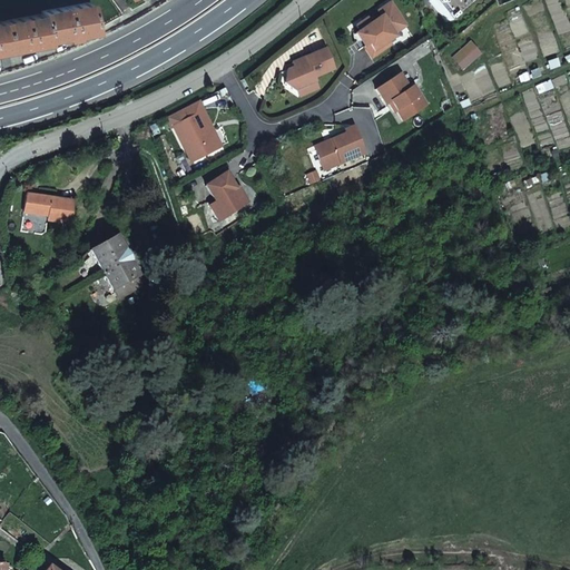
[(430,0),(429,1),(446,23),(474,0),(430,0)]
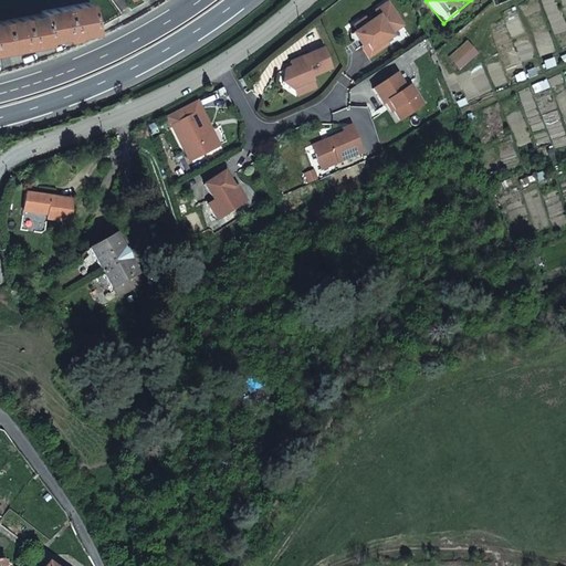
[(75,34),(94,31),(90,2),(41,11),(41,14),(0,21),(0,51),(29,45),(48,42),(48,40),(65,37),(66,39),(71,38),(75,37),(75,34)]
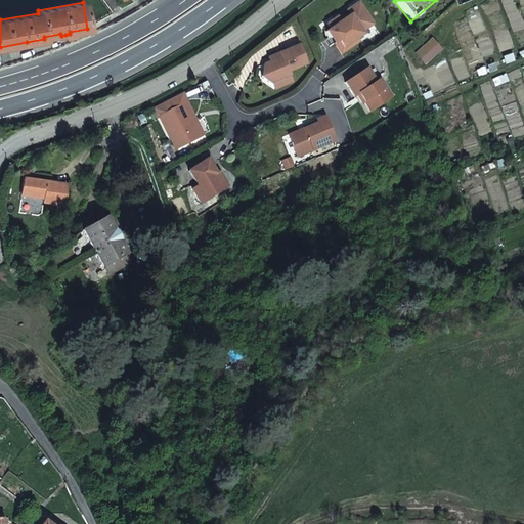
[(362,31),(373,24),(358,2),(347,10),(350,14),(340,22),(337,16),(326,24),(330,28),(325,31),(331,38),(335,35),(338,40),(334,43),(341,53),(359,41),(357,38),(353,31),(358,27),(361,32),(362,31)]
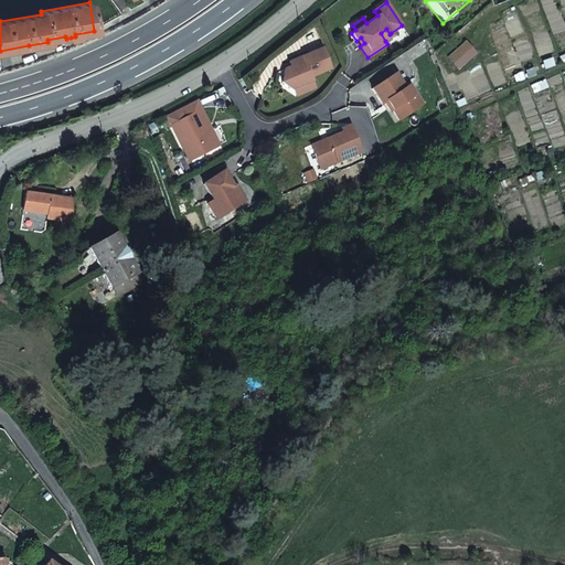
[(381,33),(385,41),(392,35),(391,33),(390,34),(386,29),(381,33)]
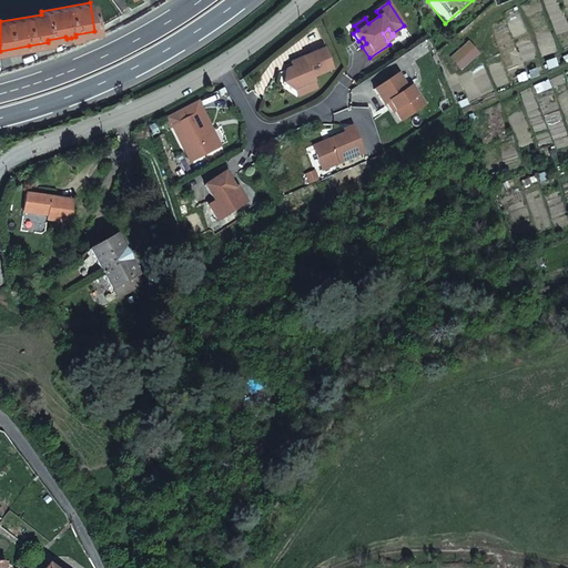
[(450,58),(460,68),(476,51),(466,41),(450,58)]
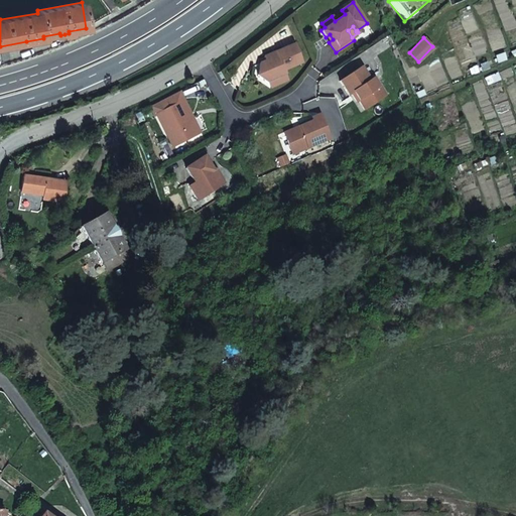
[(285,70),(302,62),(294,44),(276,51),(278,55),(265,60),(259,63),(257,76),(267,82),(286,74),(285,70)]
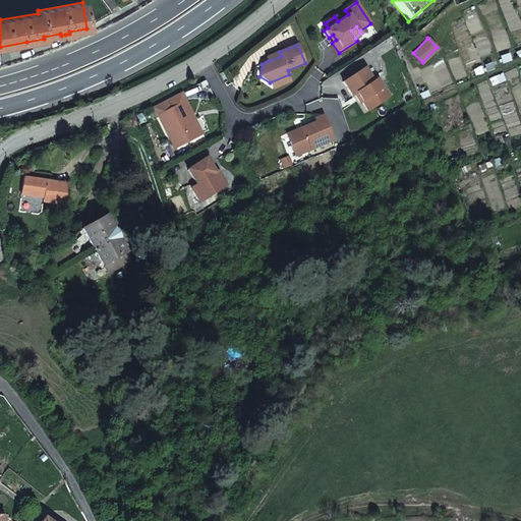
[(279,52),(266,58),(268,61),(281,56),(279,52)]
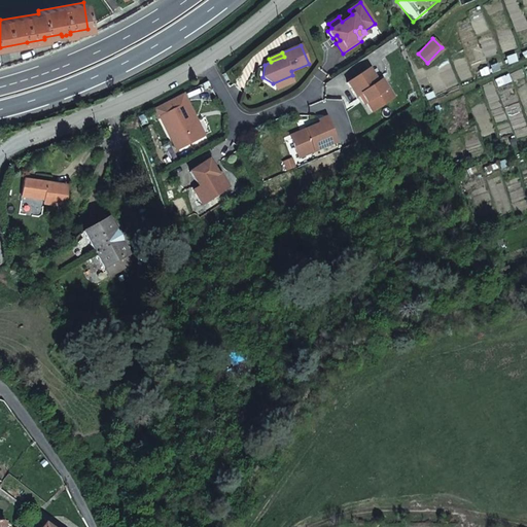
[(310,67),(309,64),(291,71),(292,75),(310,67)]
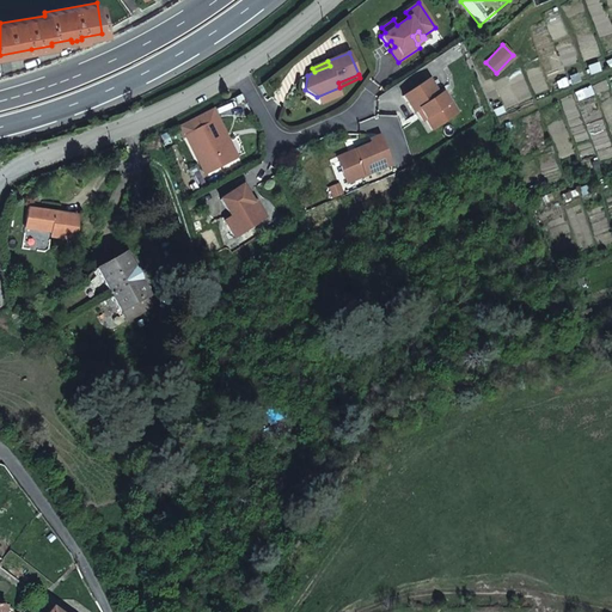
[(428,79),(403,96),(414,112),(417,110),(420,109),(434,129),(456,115),(441,92),(439,95),(428,79)]
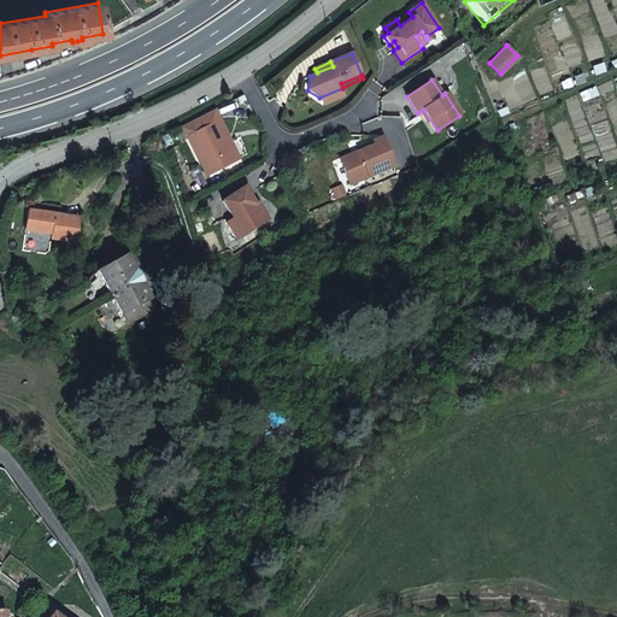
[(447,92),(445,93),(459,116),(462,113),(447,92)]
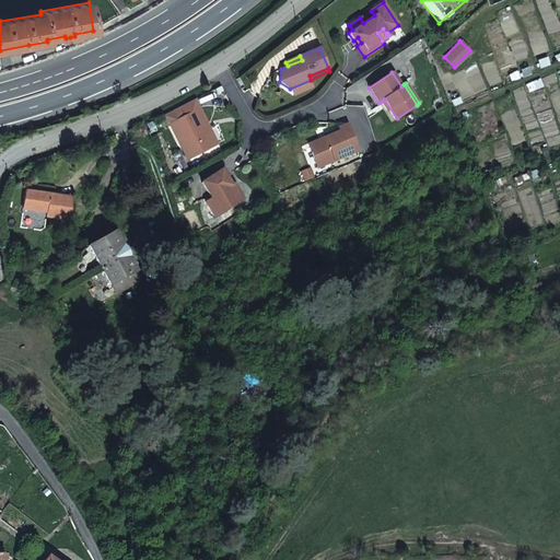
[(195,100),(163,116),(167,126),(170,125),(188,159),(213,146),(196,112),(199,109),(195,100)]
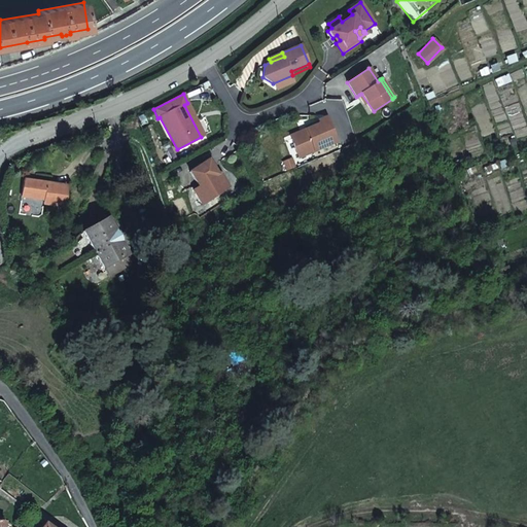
[(204,135),(187,103),(184,105),(201,137),(204,135)]
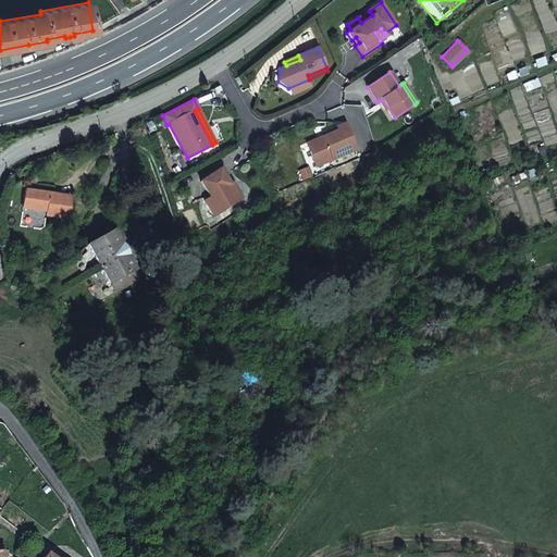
[(324,139),(308,147),(316,166),(356,149),(345,123),(336,126),(337,130),(323,136),(324,139)]
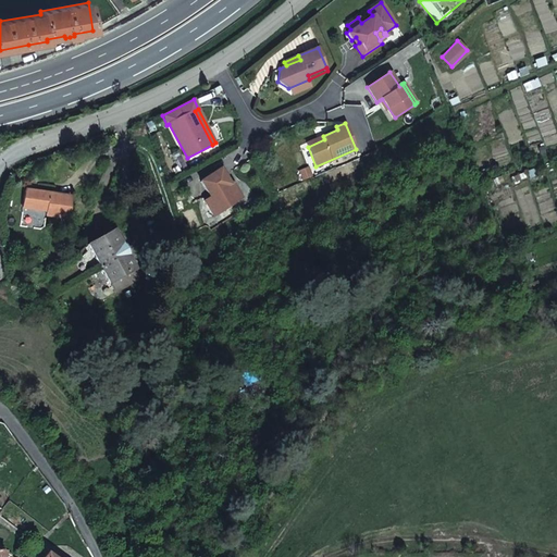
[(323,136),(306,143),(308,147),(324,139),(323,136)]
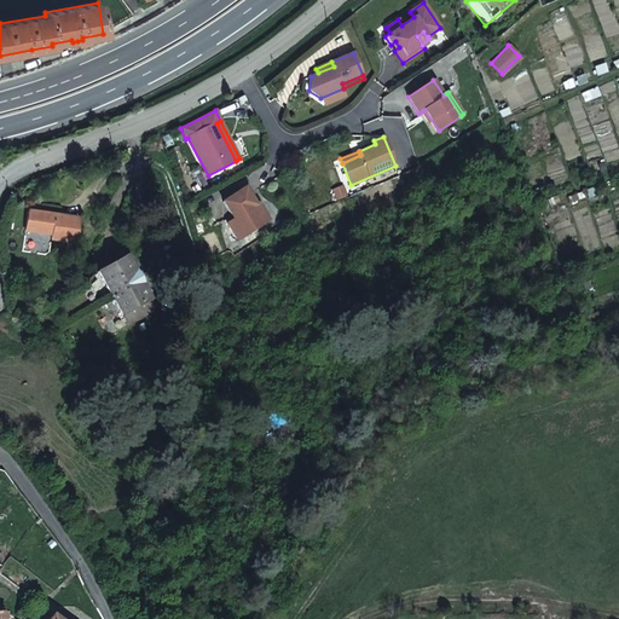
[(246,187),(223,201),(235,219),(231,220),(237,229),(241,236),(246,237),(265,224),(266,219),(256,204),(246,187)]
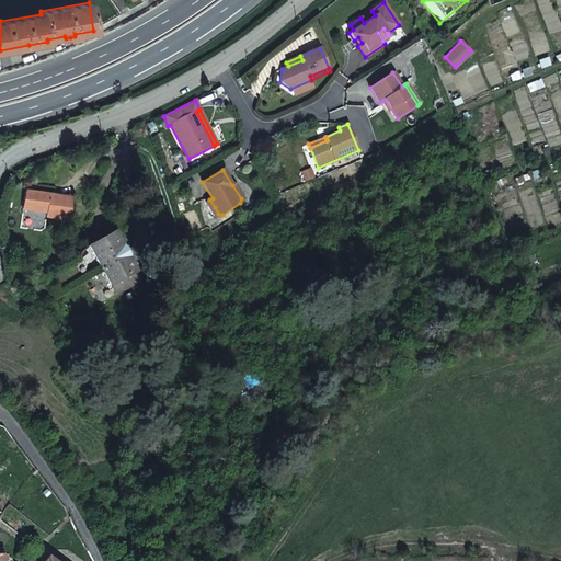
[(235,184),(232,185),(241,198),(240,203),(244,199),(235,184)]
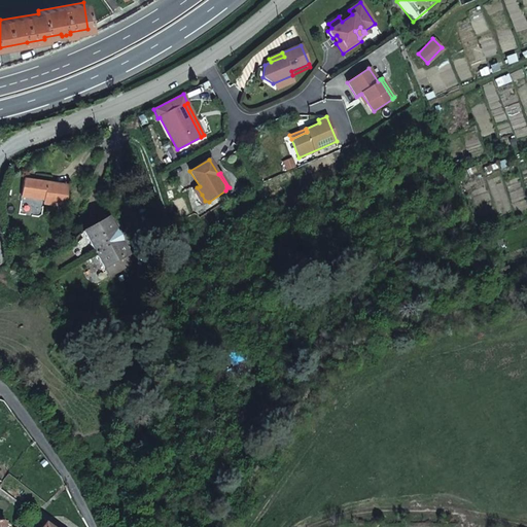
[(67,185),(24,179),(21,197),(40,200),(40,197),(44,197),(44,200),(43,204),(64,207),(67,185)]
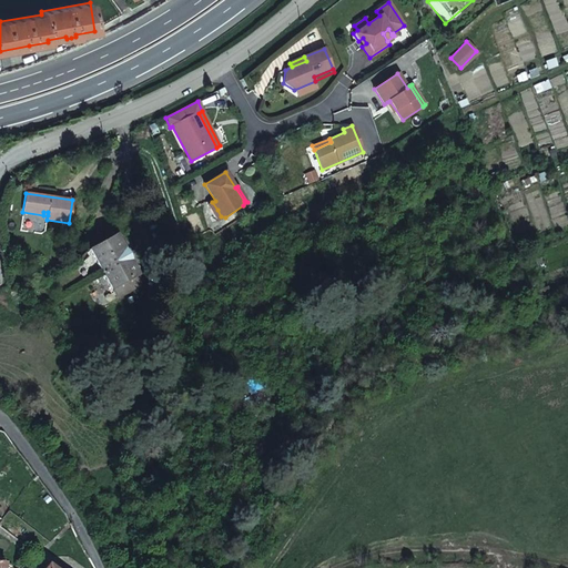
[(221,216),(217,210),(213,212),(219,221),(225,217),(221,216)]
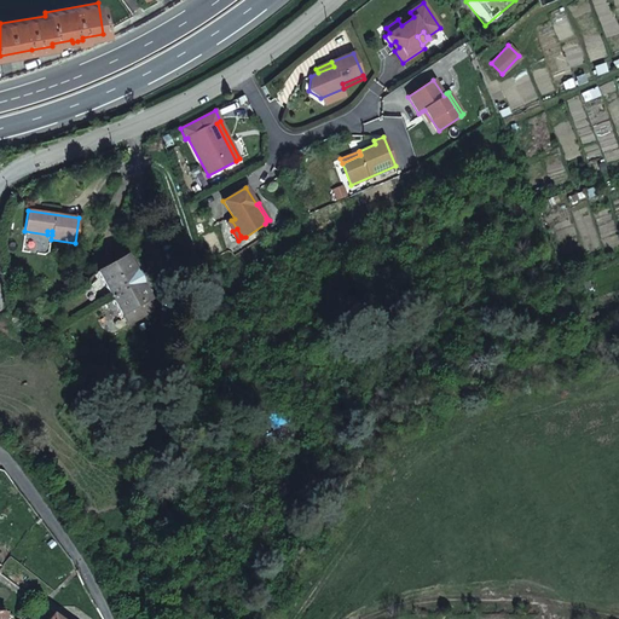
[(123,258),(97,272),(127,325),(154,311),(123,258)]
